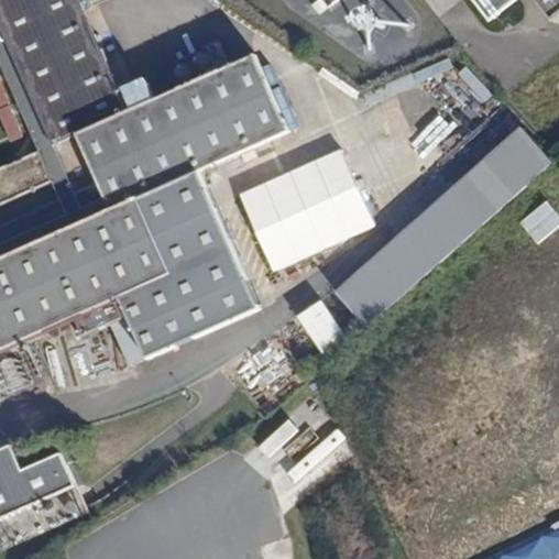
[(119,87),(79,0),(0,0),(0,22),(74,190),(99,181),(109,207),(0,255),(0,347),(70,316),(77,329),(127,306),(154,368),(266,317),(239,255),(256,248),(236,201),(218,209),(199,167),(286,128),(253,53),(150,97),(141,77),(119,87)]
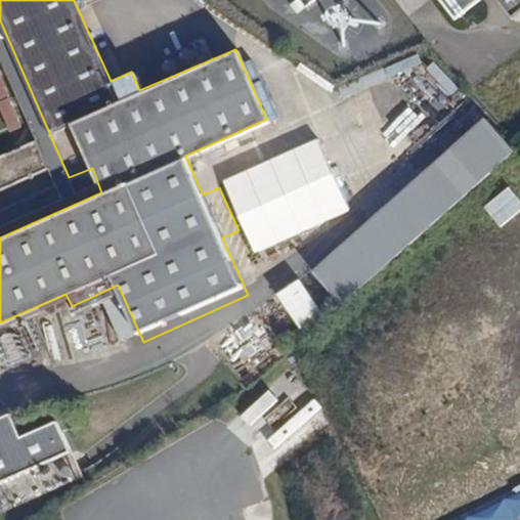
[(445,0),(457,13),(472,0),(504,0),(514,12),(519,6),(519,0),(445,0)]
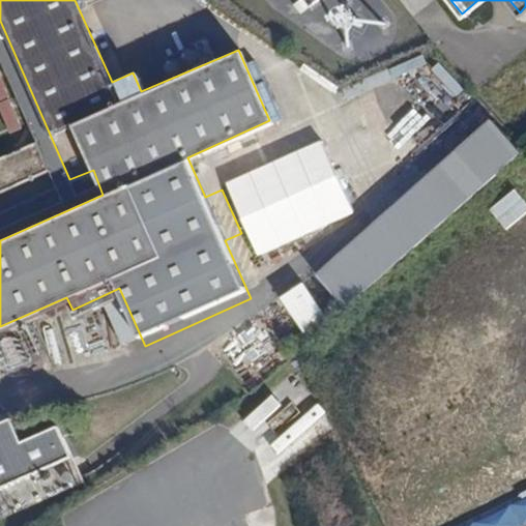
[(252,72),(272,121),(296,111),(275,62),(252,72)]
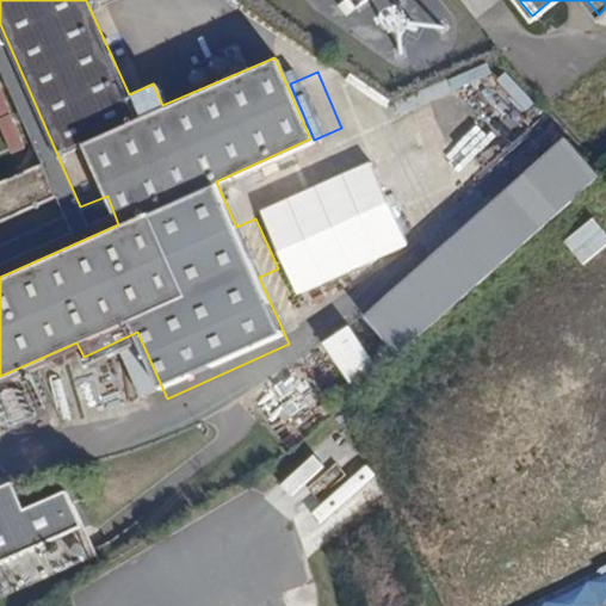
[(357,313),(390,351),(594,169),(588,162),(561,133),(357,313)]
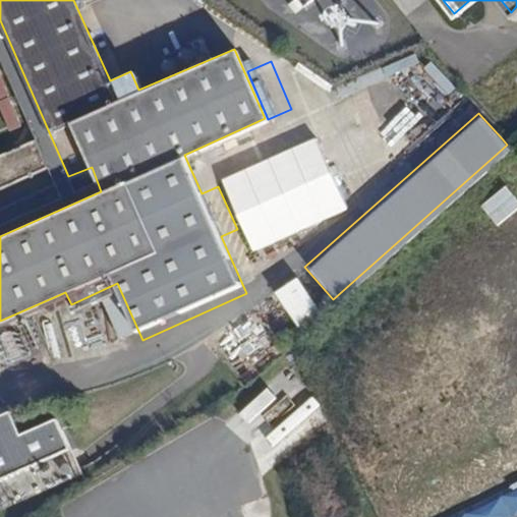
[(237,229),(336,184),(330,169),(360,155),(347,126),(218,186),(237,229)]
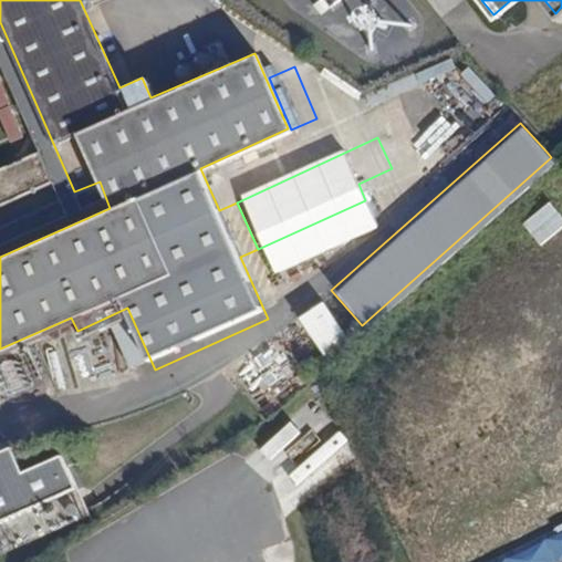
[(0,224),(59,199),(37,148),(0,163),(0,224)]
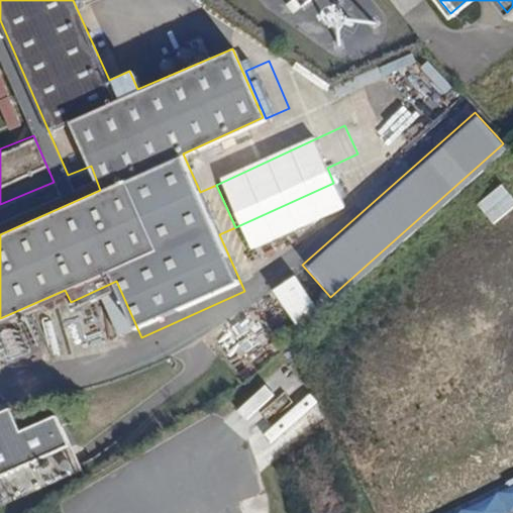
[(485,219),(512,204),(512,202),(502,182),(474,196),(485,219)]
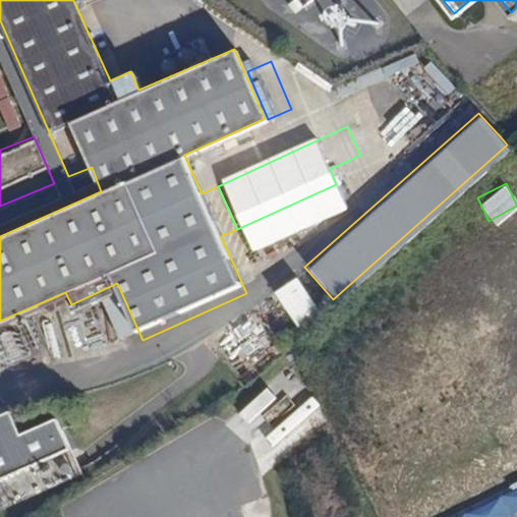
[(270,288),(294,324),(318,307),(293,273),(270,288)]
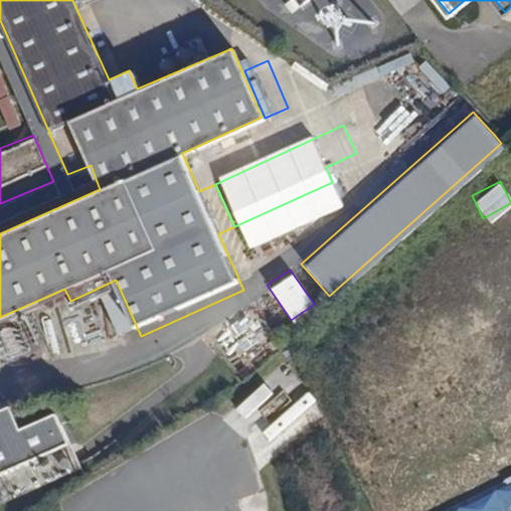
[(0,350),(21,351),(22,328),(0,327),(0,350)]
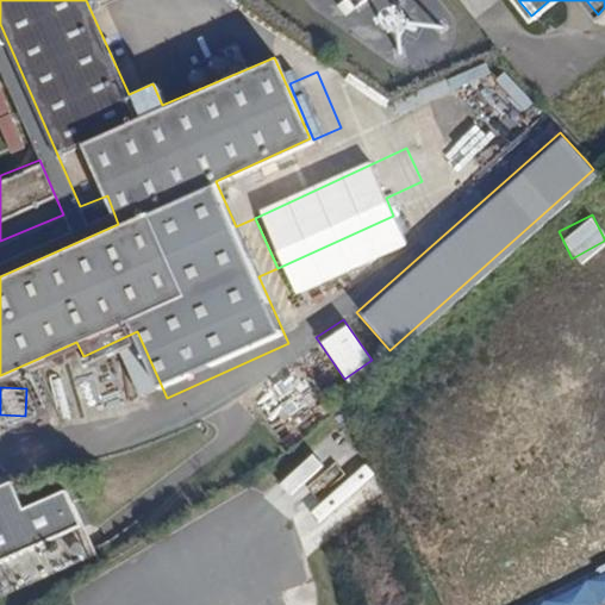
[(0,559),(35,543),(19,509),(0,516),(0,559)]
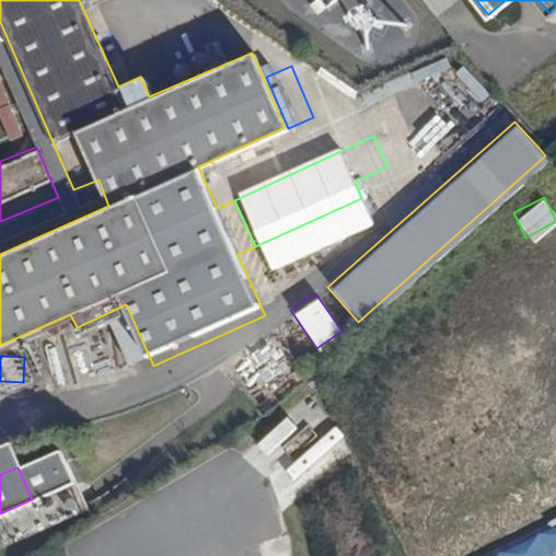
[(0,539),(80,504),(70,482),(32,499),(0,513),(0,539)]
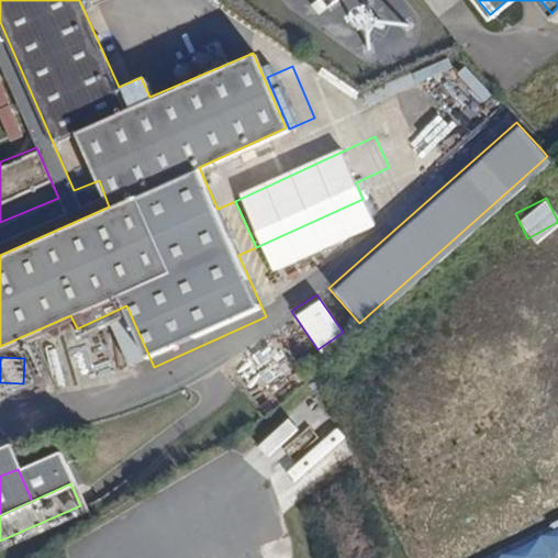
[(534,557),(557,548),(557,519),(466,557),(534,557)]
